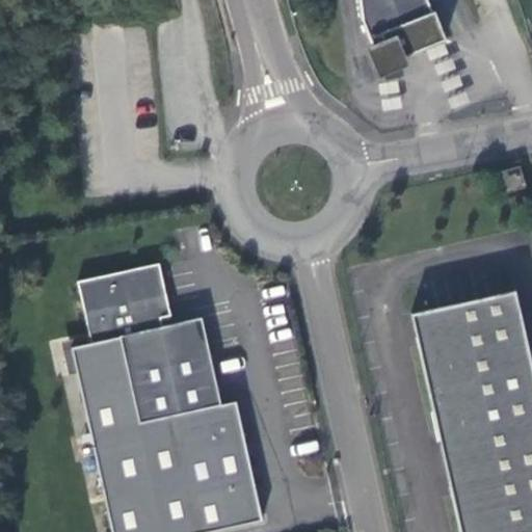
[(429,0),(360,0),(363,24),(373,49),(365,54),(377,85),(415,68),(410,59),(451,44),(437,14),(435,14),(429,0)]
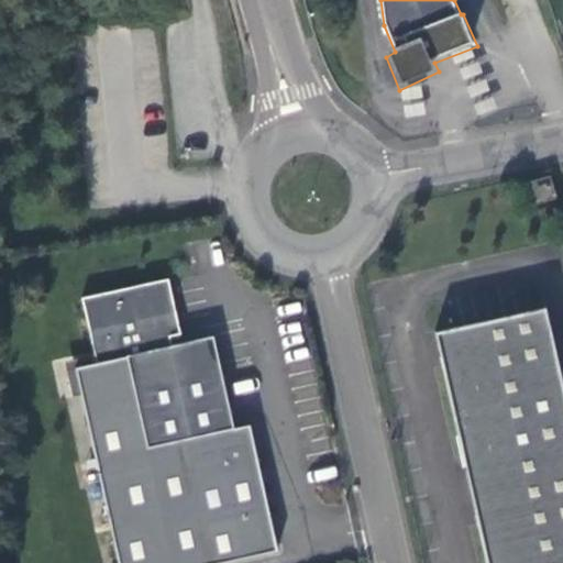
[(550,176),(528,183),(534,205),(556,198),(550,176)]
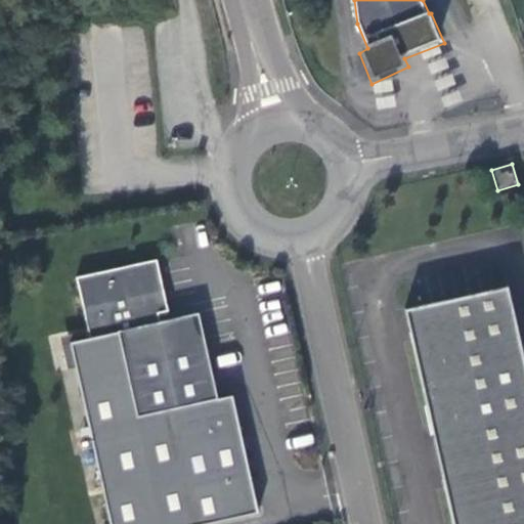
[(136,417),(217,399),(199,312),(160,320),(158,313),(168,311),(157,259),(76,277),(90,339),(118,333),(136,417)]
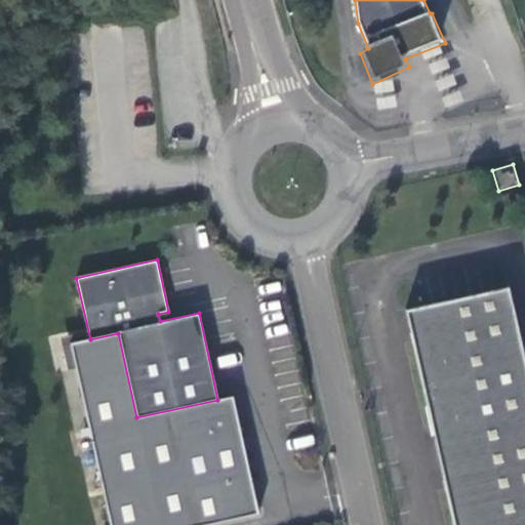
[(432,299),(402,307),(451,524),(524,524),(524,366),(506,283),(494,285),(432,299)]
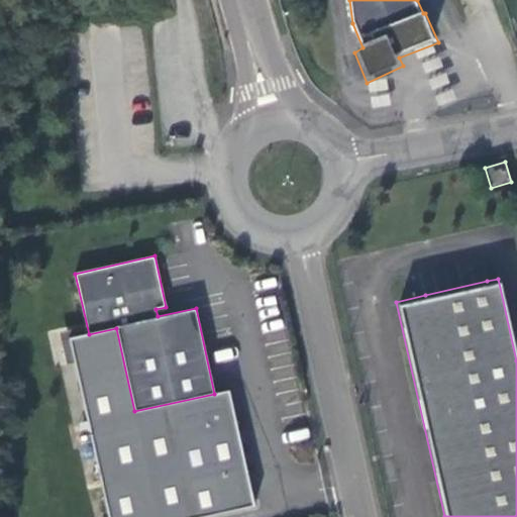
[(229,391),(214,394),(134,411),(116,328),(89,334),(64,339),(103,516),(200,516),(254,505),(229,391)]
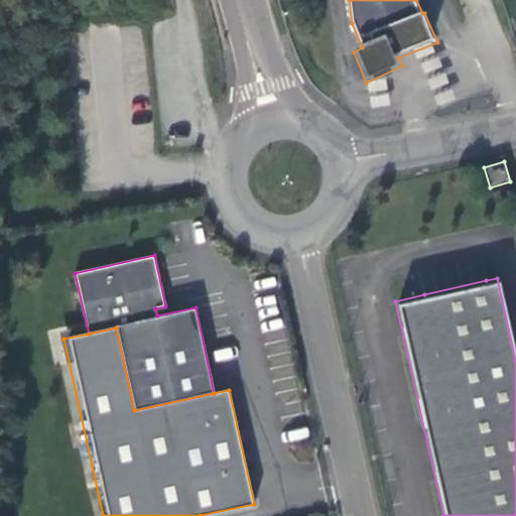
All buildings are outlined.
